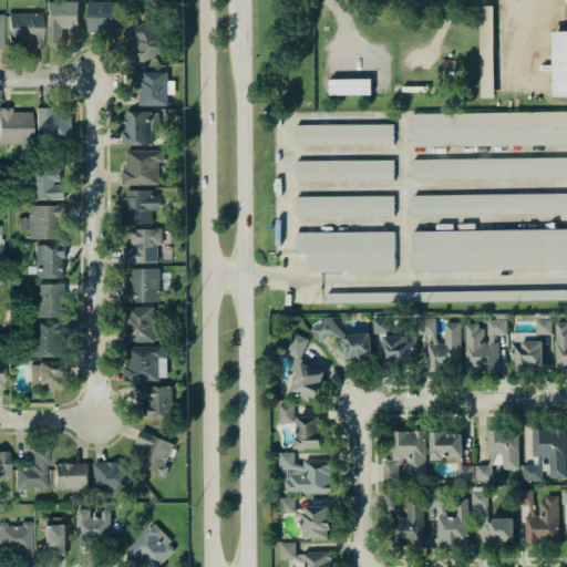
[(48,1),(48,43),(62,42),(62,31),(78,31),(78,1),(48,1)]
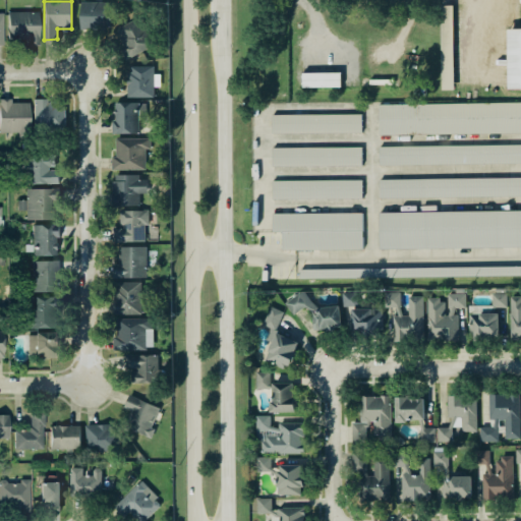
[(110,29),(111,2),(80,2),(79,27),(110,29)]
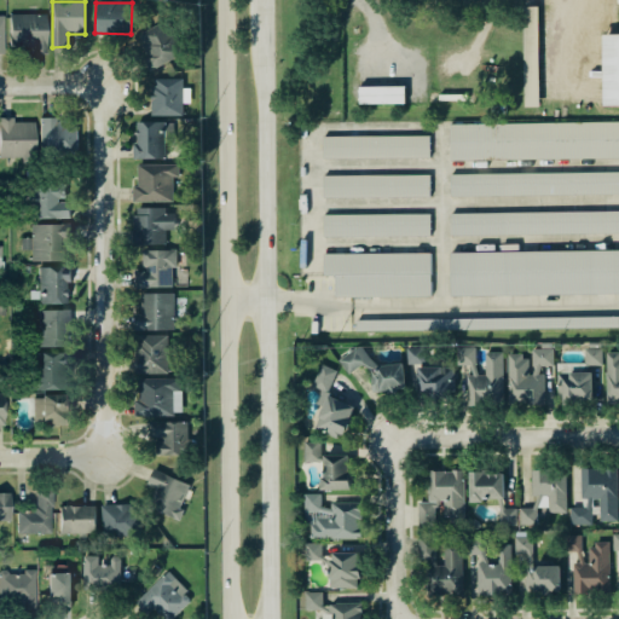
[(526,106),(539,106),(537,6),(524,6),(526,106)]
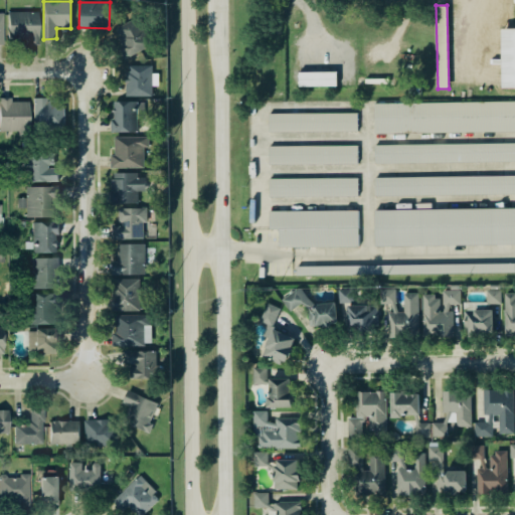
[(39,44),(38,11),(8,11),(8,38),(26,38),(26,44),(39,44)]
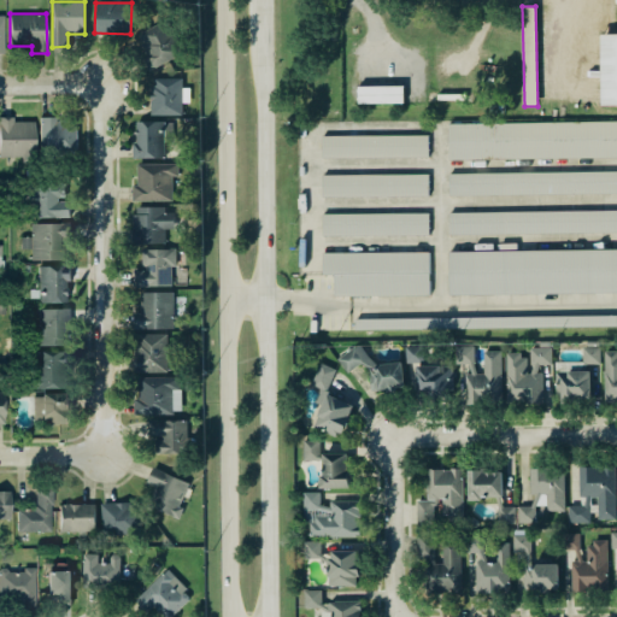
[(181,56),(165,21),(135,35),(151,69),(181,56)]
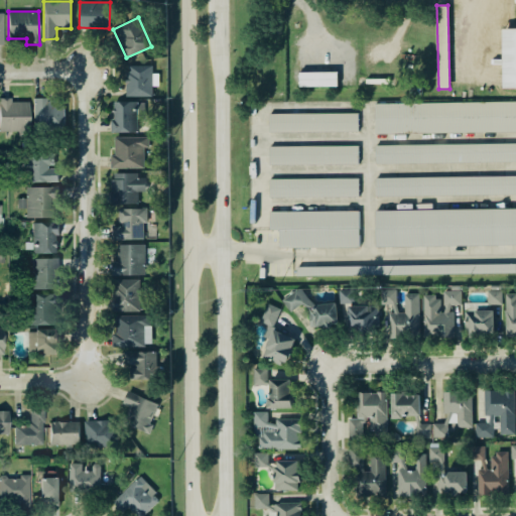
[(515,27),(502,28),(503,88),(515,88),(515,27)]
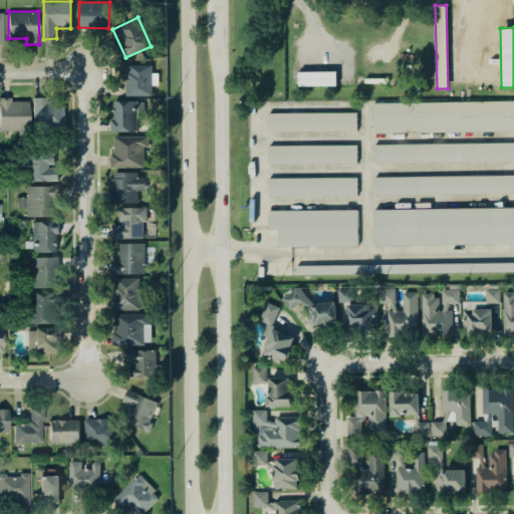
[(126,63),(151,63),(152,95),(129,95),(127,95),(122,95),(122,70),(126,70),(126,63)]
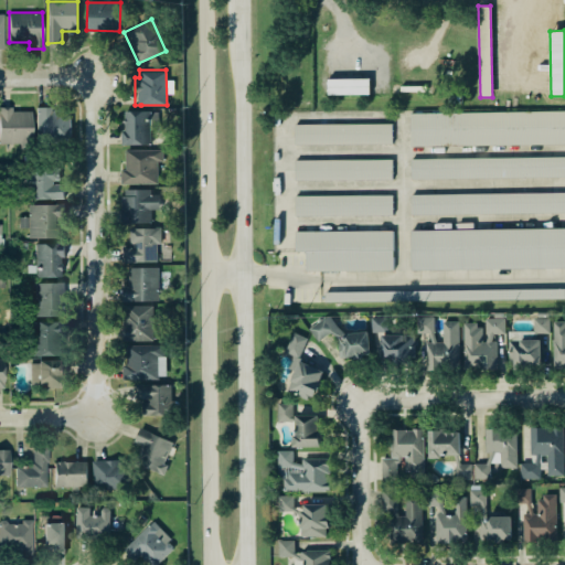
[(326,78),(368,78),(368,94),(326,94),(326,78)]
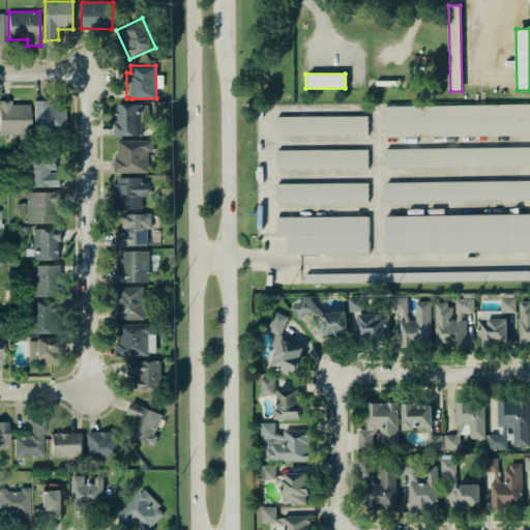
[(0,99),(10,99),(9,104),(28,104),(28,134),(0,134),(0,99)]
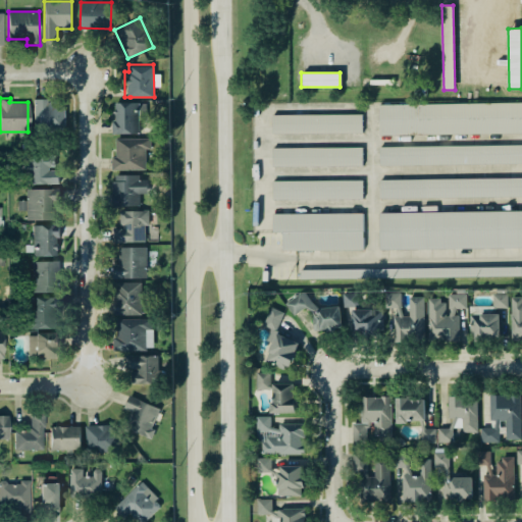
[(32,98),(46,98),(46,101),(63,100),(63,131),(33,132),(32,98)]
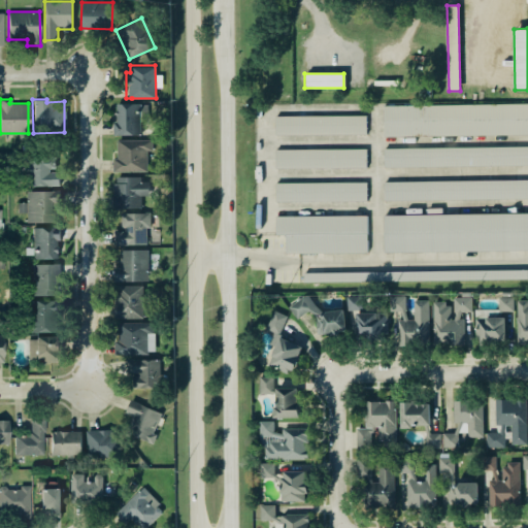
[(118,103),(139,103),(139,135),(117,134),(111,134),(111,121),(116,121),(116,114),(119,111),(117,110),(114,108),(118,106),(118,103)]
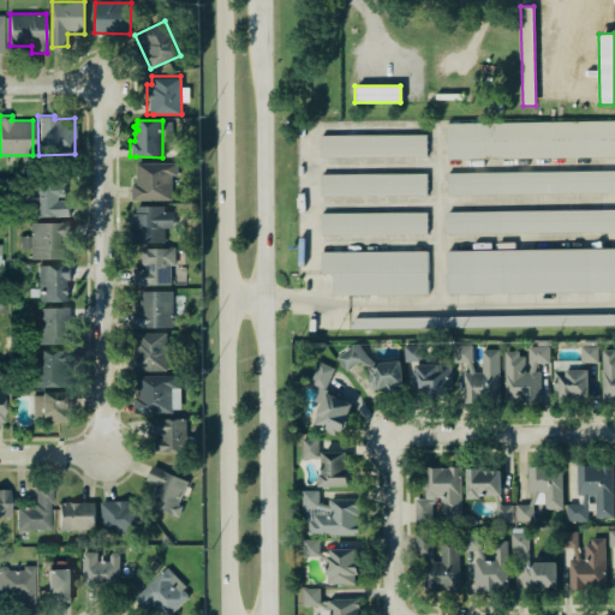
[(447,160),(614,156),(614,120),(447,124),(447,160)]
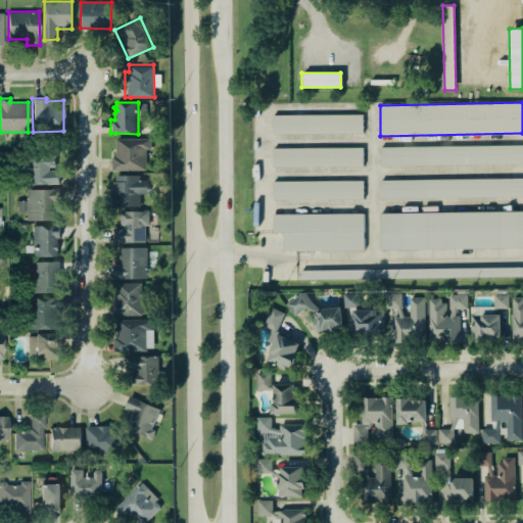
[(273,115),(273,134),(363,133),(363,113),(273,115)]
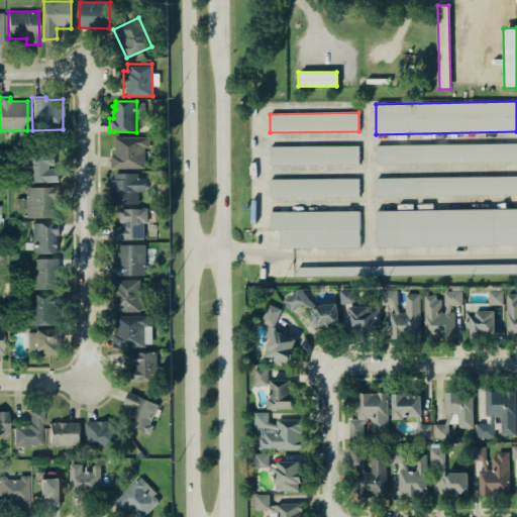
[(113,136),(147,136),(147,146),(143,147),(144,152),(143,153),(142,167),(109,168),(110,154),(114,154),(113,136)]
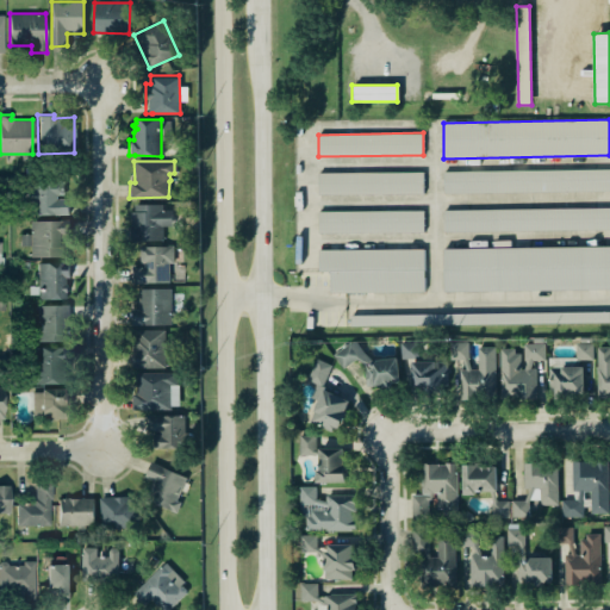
[(443,193),(609,191),(609,168),(443,172),(443,193)]
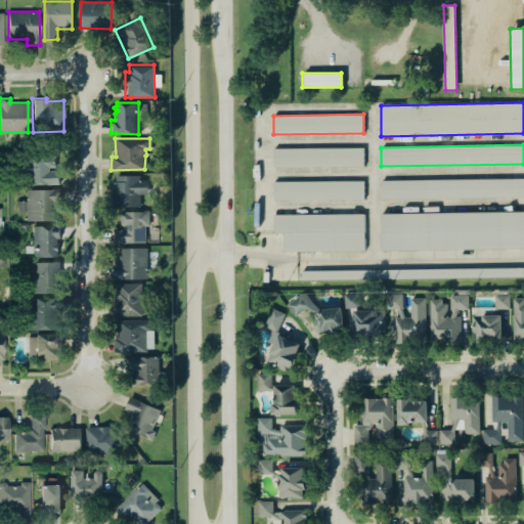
[(363,147),(273,148),(273,167),(363,166),(363,147)]
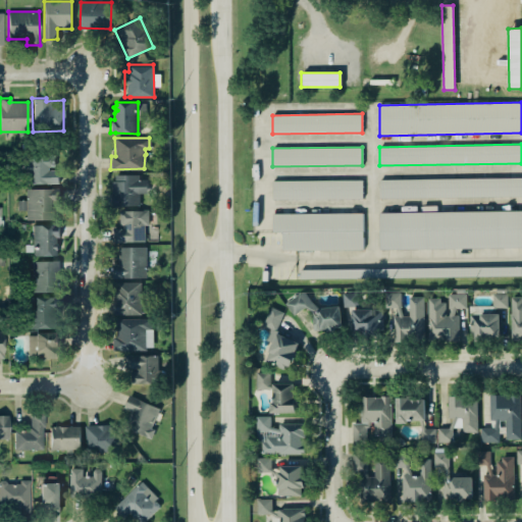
[(53,168),(54,155),(24,154),(23,184),(58,184),(59,169),(53,168)]
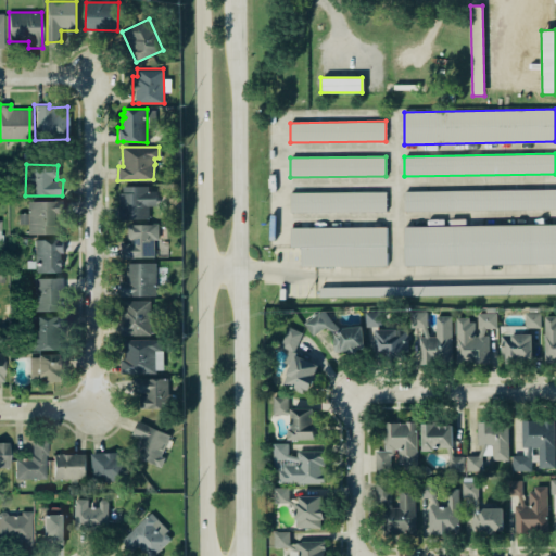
[(122,186),(147,186),(147,190),(156,190),(156,205),(148,206),(148,218),(118,219),(117,192),(122,192),(122,186)]
